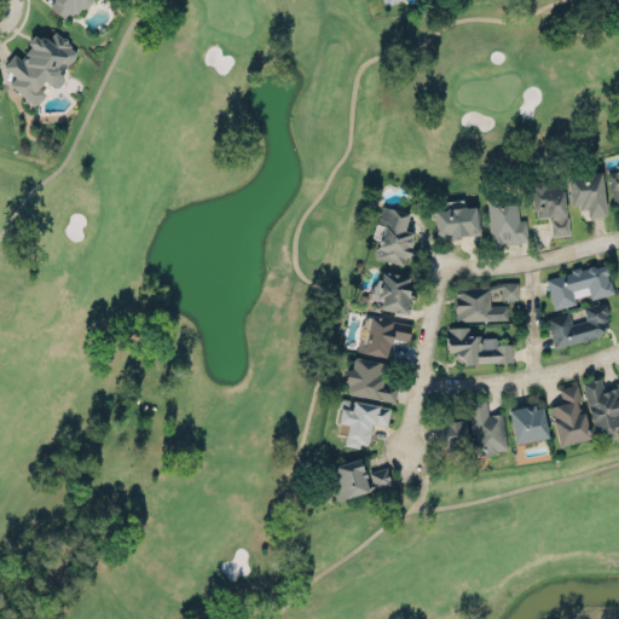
[(91,0),(88,6),(84,9),(79,9),(75,16),(73,13),(65,19),(50,5),(53,1),(52,0),(91,0)]
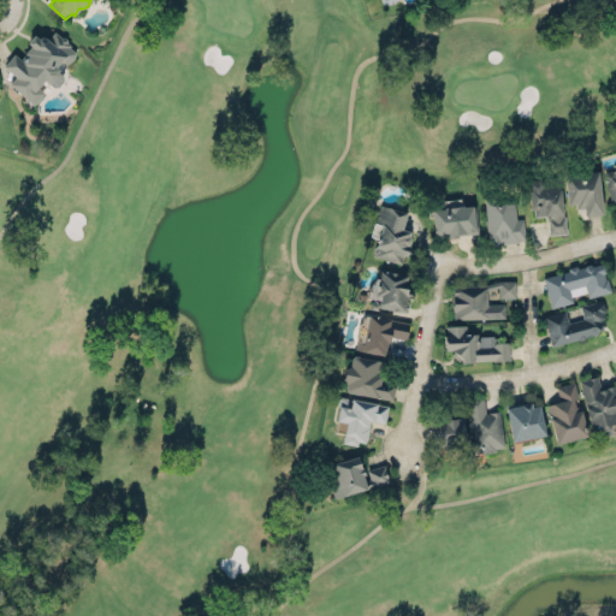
[(54,30),(61,36),(63,36),(65,37),(66,40),(66,41),(75,47),(73,51),(72,49),(55,67),(58,70),(57,73),(58,76),(52,83),(48,84),(43,81),(39,88),(43,92),(33,105),(10,84),(16,77),(4,66),(13,54),(19,60),(25,54),(24,54),(30,46),(27,43),(34,35),(39,39),(40,39),(43,37),(46,39),(47,39),(47,40),(54,30)]
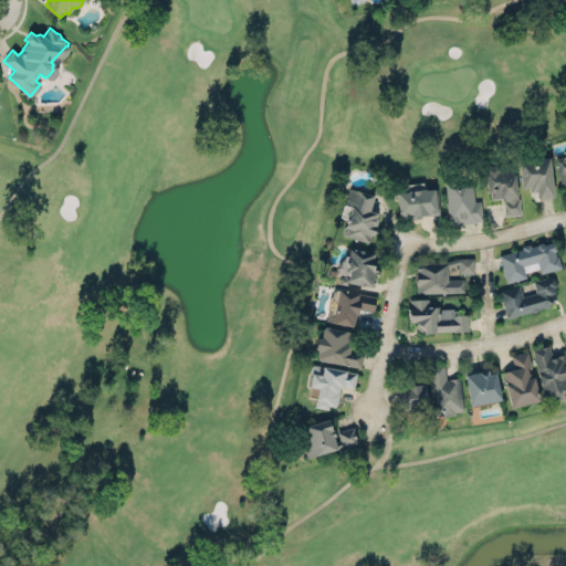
[(565,155),(554,158),(561,187),(565,186),(565,155)]
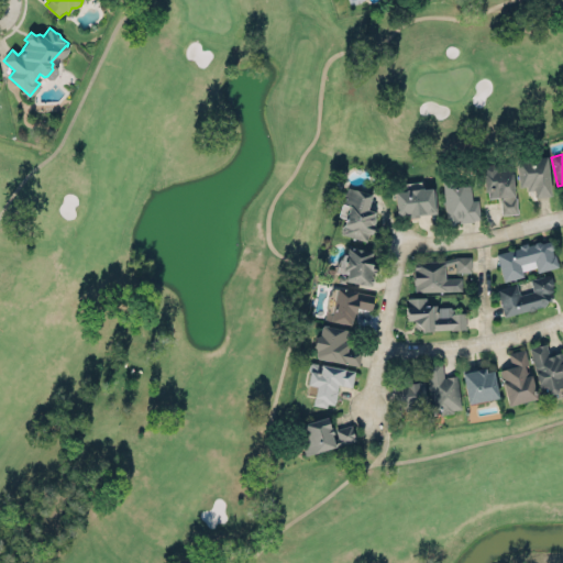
[(516,159),(547,156),(550,197),(534,198),(533,190),(527,191),(526,187),(518,188),(516,159)]
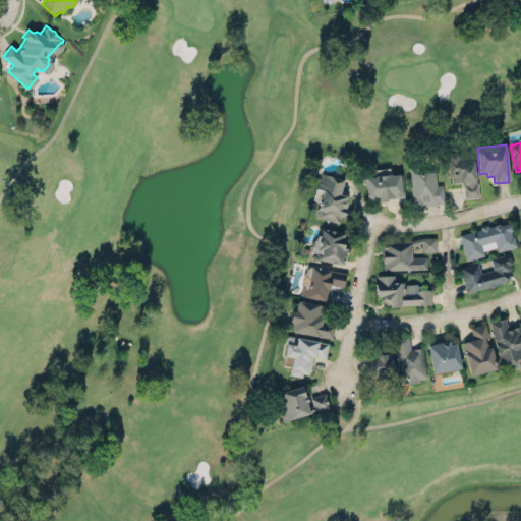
[(478,196),(477,182),(475,182),(472,150),(446,152),(448,176),(451,176),(451,183),(459,182),(460,183),(465,182),(465,183),(463,183),(464,198),(478,196)]
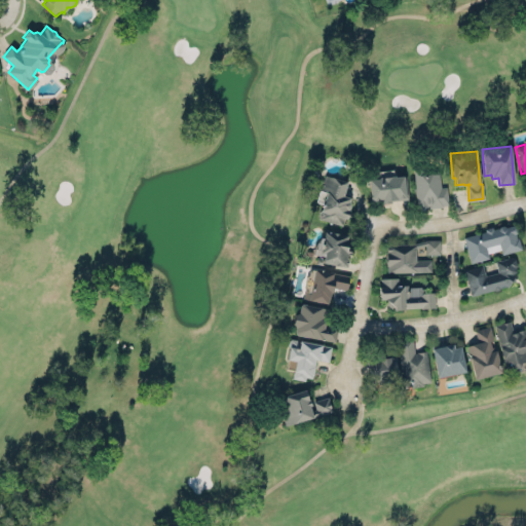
[(448,203),(446,186),(441,186),(439,173),(423,174),(422,165),(412,167),(417,208),(427,207),(426,203),(429,203),(429,207),(442,205),(442,203),(448,203)]
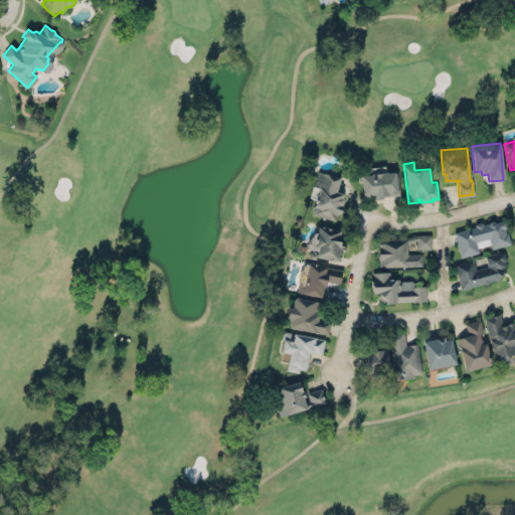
[(396,171),(385,172),(385,165),(370,167),(371,173),(360,175),(363,198),(399,194),(396,171)]
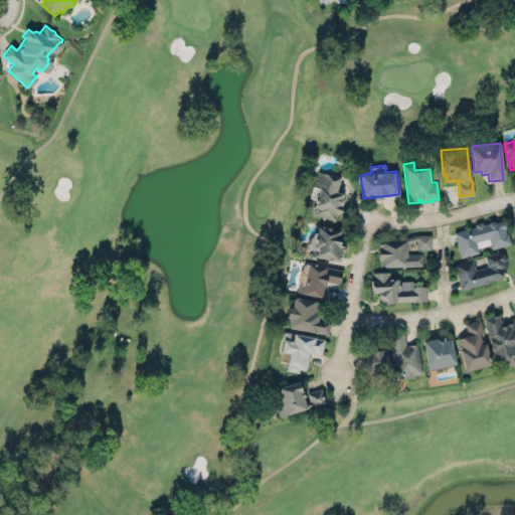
[(317,170),(339,176),(336,191),(341,192),(342,203),(342,207),(339,213),(337,214),(336,215),(335,216),(335,220),(312,212),(314,205),(314,204),(314,201),(313,198),(308,196),(311,184),(313,185),(317,170)]
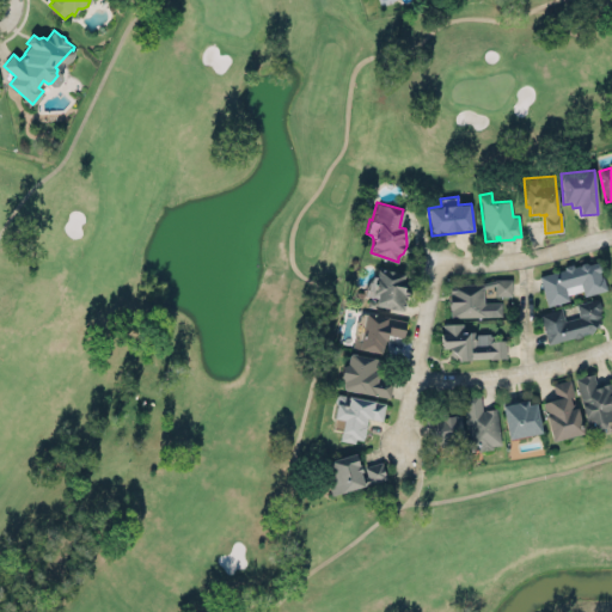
[(538,274),(546,306),(569,300),(568,293),(583,289),(585,294),(605,289),(598,259),(538,274)]
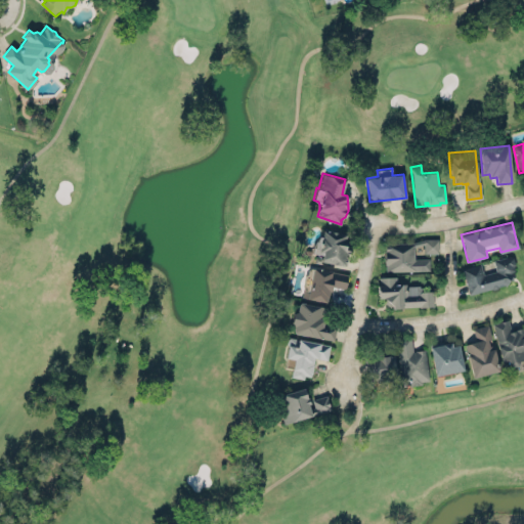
[(315,261),(344,265),(349,234),(320,229),(315,261)]
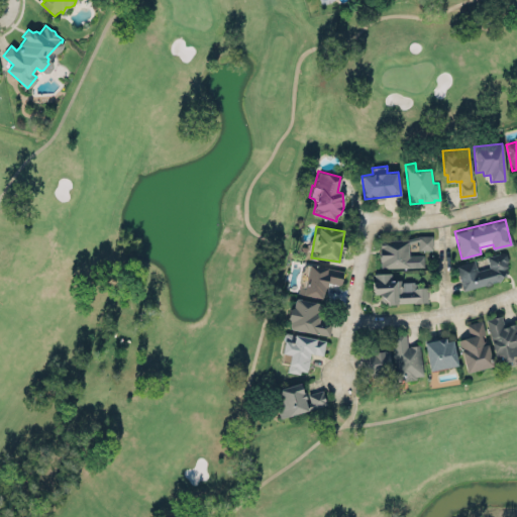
[(380,238),(380,268),(424,267),(424,254),(408,254),(408,242),(418,242),(418,249),(432,249),(431,237),(380,238)]
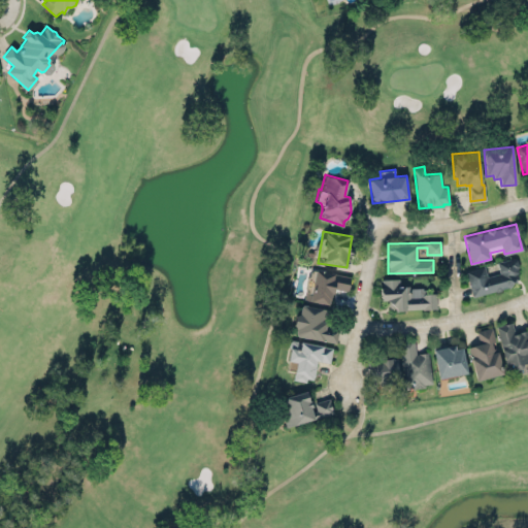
[(465,271),(484,265),(487,276),(500,272),(496,262),(514,257),(517,259),(520,267),(519,276),(516,283),(510,289),(500,291),(472,297),(465,271)]
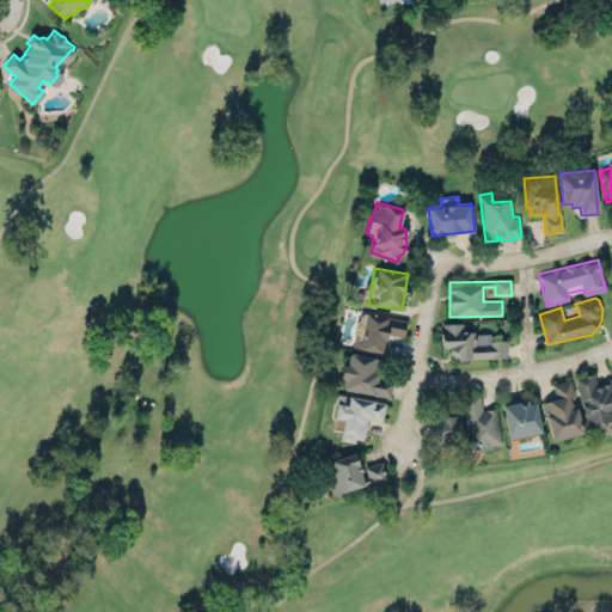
[(366,313),(408,320),(403,338),(389,335),(386,342),(384,342),(381,355),(352,350),(354,340),(360,341),(366,313)]
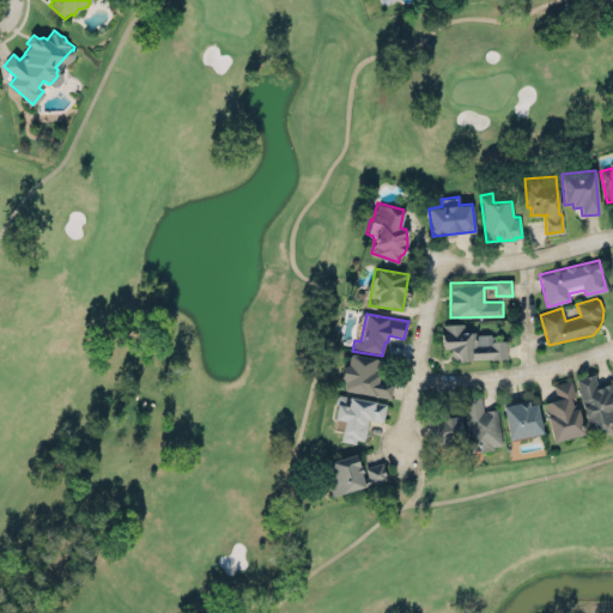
[(507,358),(505,340),(492,340),(492,333),(463,334),(463,323),(442,323),(442,349),(450,349),(450,359),(507,358)]
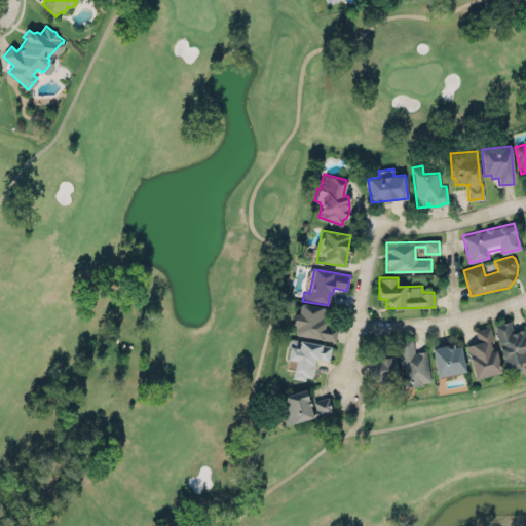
[(326,307),(298,302),(294,326),(296,326),(294,334),(335,342),(337,327),(323,325),(326,307)]
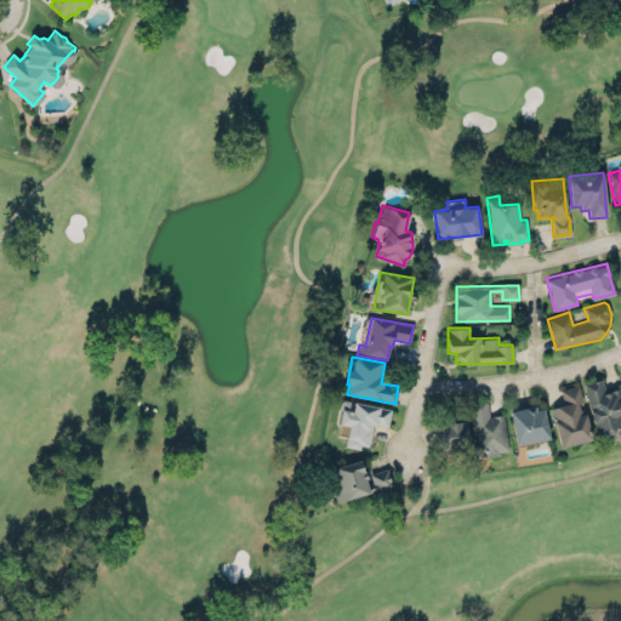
[(620,394),(620,388),(604,391),(602,379),(584,382),(593,429),(603,428),(604,432),(620,428),(620,394)]
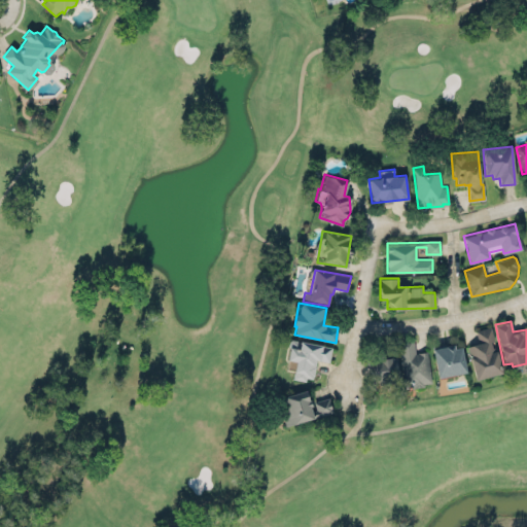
[(491,326),(503,375),(476,382),(467,348),(479,345),(475,330),(491,326)]
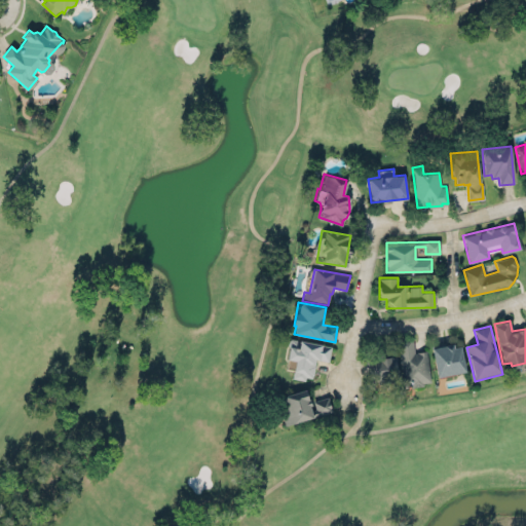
[(398,339),(404,387),(423,385),(422,382),(430,381),(425,349),(414,351),(412,337),(398,339)]
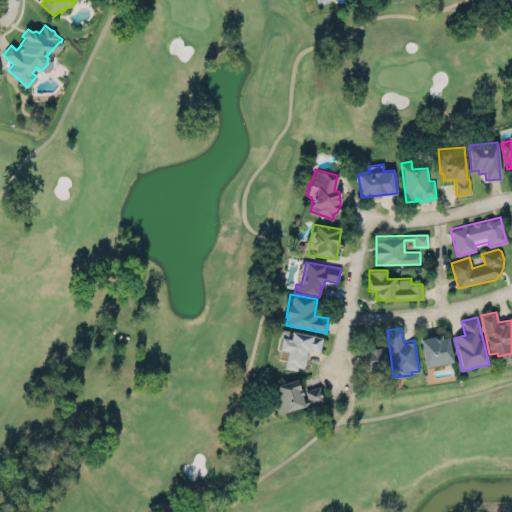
[(322,336),(282,330),(279,350),(287,351),(284,367),(304,370),(307,350),(319,351),(322,336)]
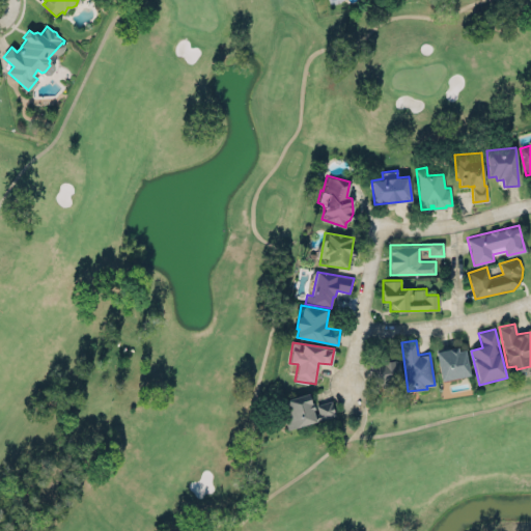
[(435,350),(441,380),(469,374),(464,350),(457,351),(457,346),(435,350)]
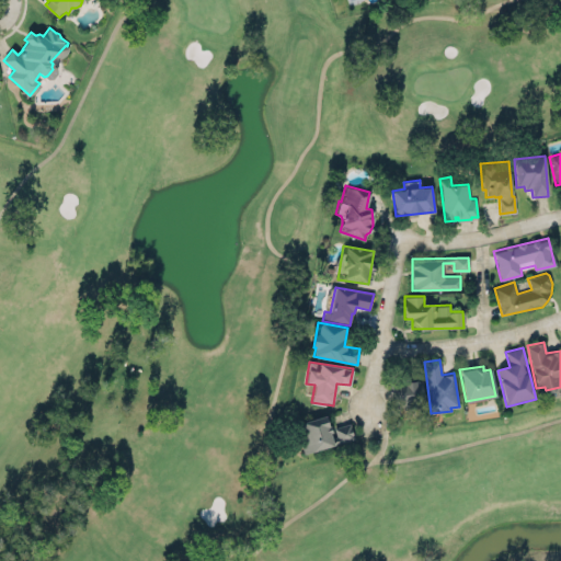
[(391,408),(424,405),(421,379),(405,381),(405,378),(389,380),(391,408)]
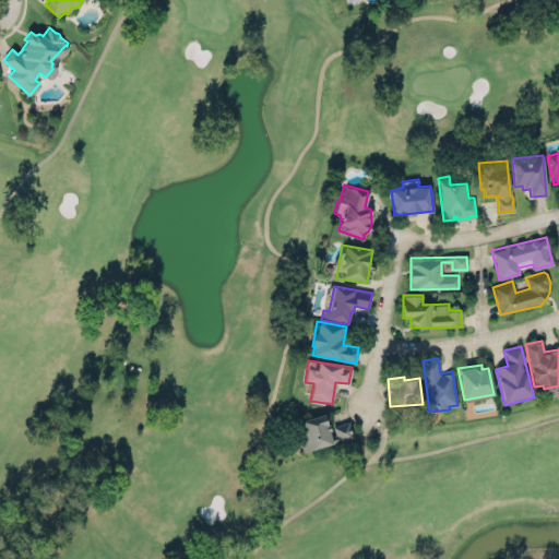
[(348,421),(330,426),(325,413),(296,420),(304,451),(353,438),(348,421)]
